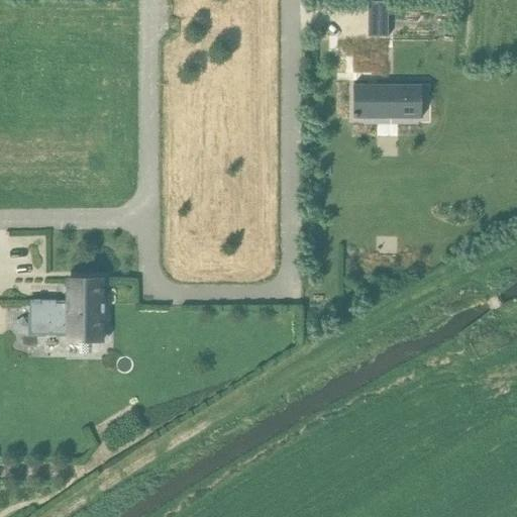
[(368,1),(368,36),(388,36),(388,1),(368,1)]
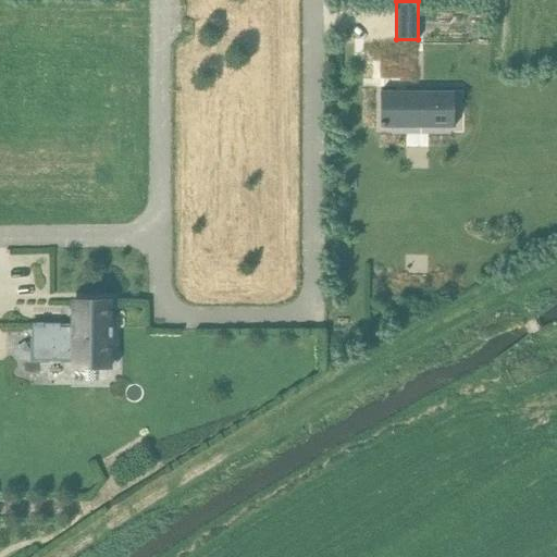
[(380,91),(380,127),(454,128),(454,91),(380,91)]
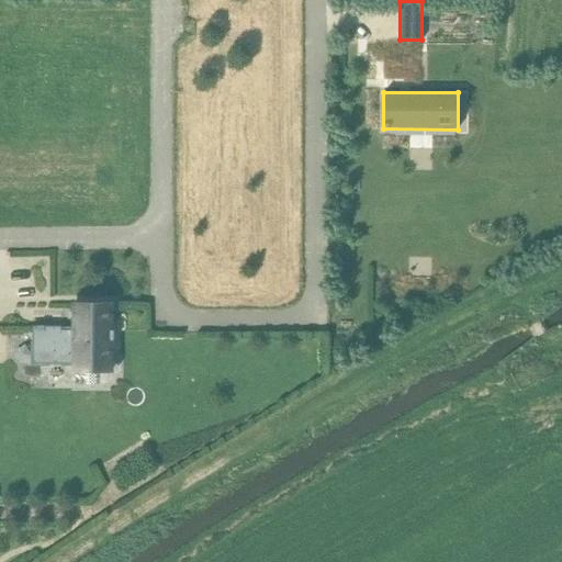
[(60,326),(33,326),(33,363),(72,364),(72,371),(112,371),(112,349),(114,349),(114,340),(112,340),(112,305),(72,305),(72,329),(60,329),(60,326)]
